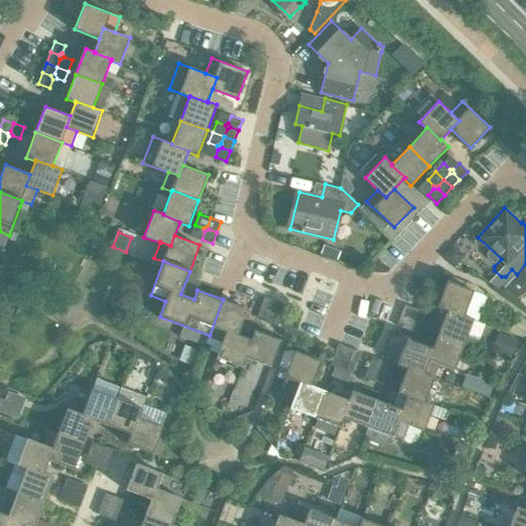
[(525,264),(517,274),(505,286),(521,301),(525,297),(525,264)]
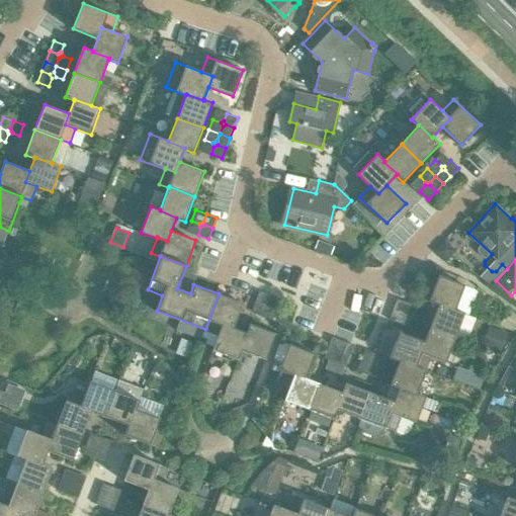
[(456,309),(465,285),(439,275),(429,302),(438,305),(439,304),(456,310),(456,309)]
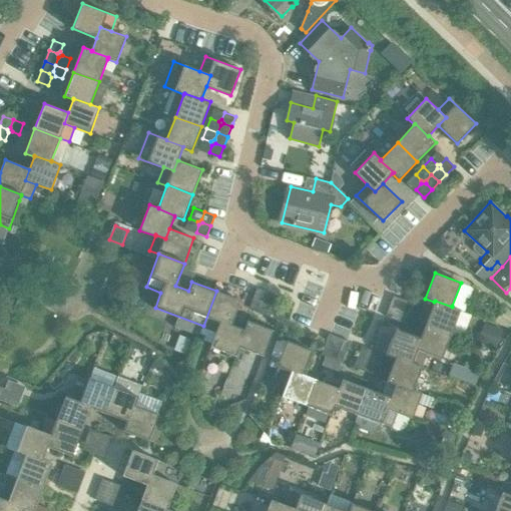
[(262,301),(265,300),(268,292),(258,288),(253,299),(262,301)]
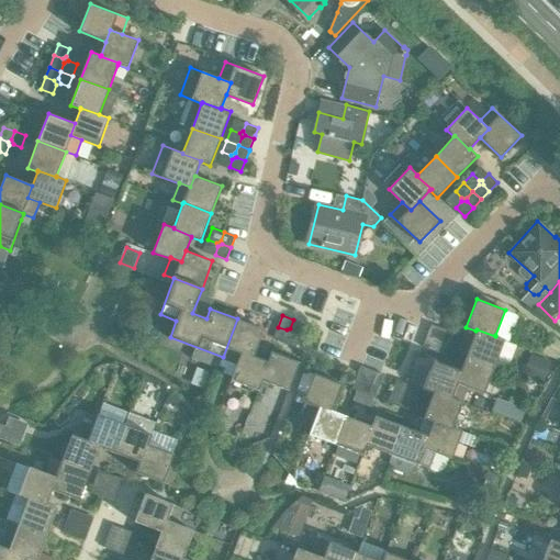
[(254,356),(264,329),(237,318),(223,357),(237,362),(242,351),(254,356)]
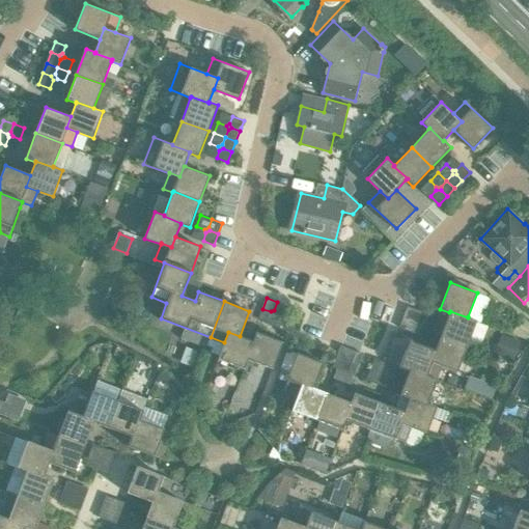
[(284,316),(288,306),(277,302),(274,310),(271,311),(272,315),(276,313),(284,316)]
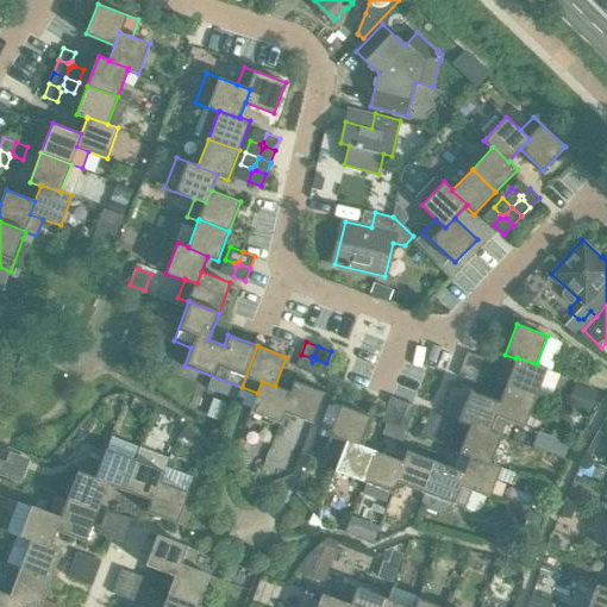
[(463,363),(476,368),(481,355),(468,350),(463,363)]
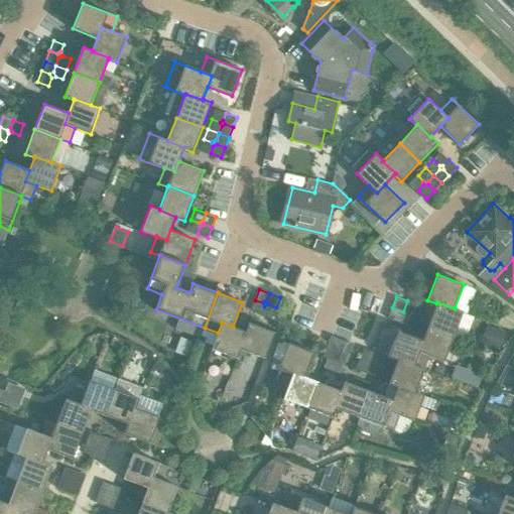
[(413,314),(417,304),(407,300),(403,311),(413,314)]
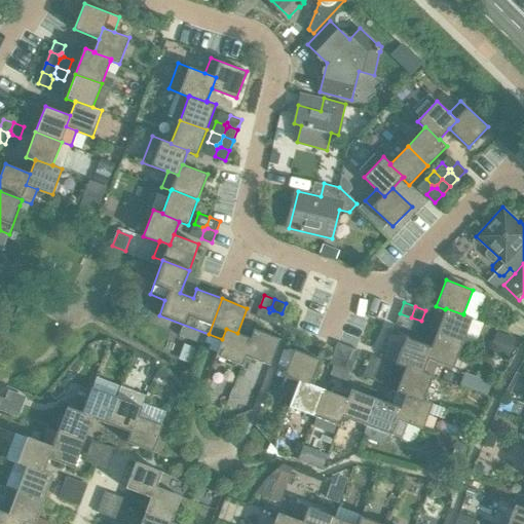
[(463,342),(473,317),(463,313),(463,314),(446,308),(445,309),(437,332),(463,342)]
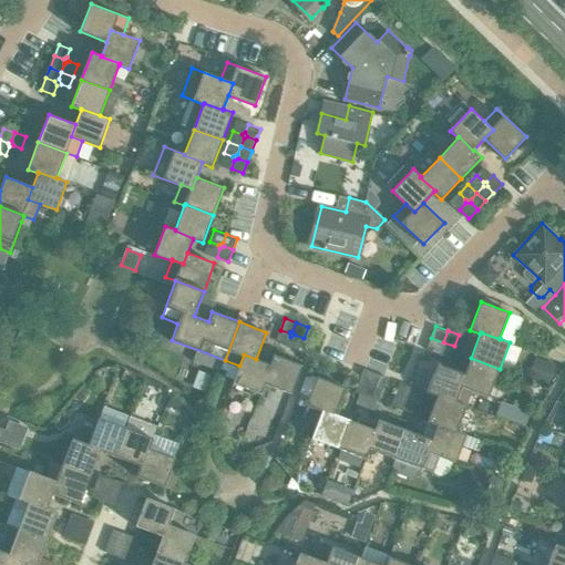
[(299,349),(304,338),(295,335),(290,337),(287,345),(299,349)]
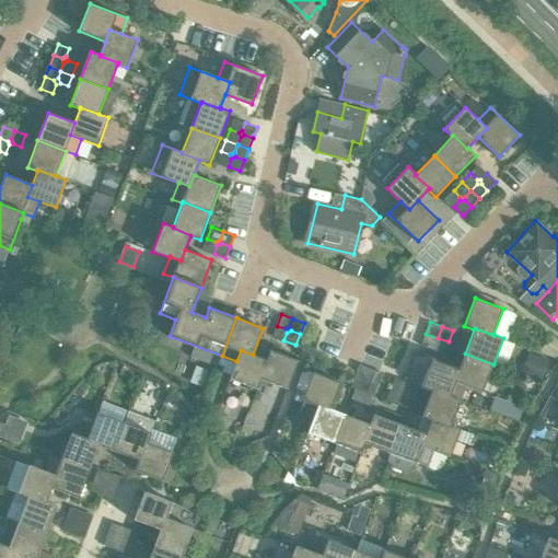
[(421,345),(433,349),(438,338),(426,334),(421,345)]
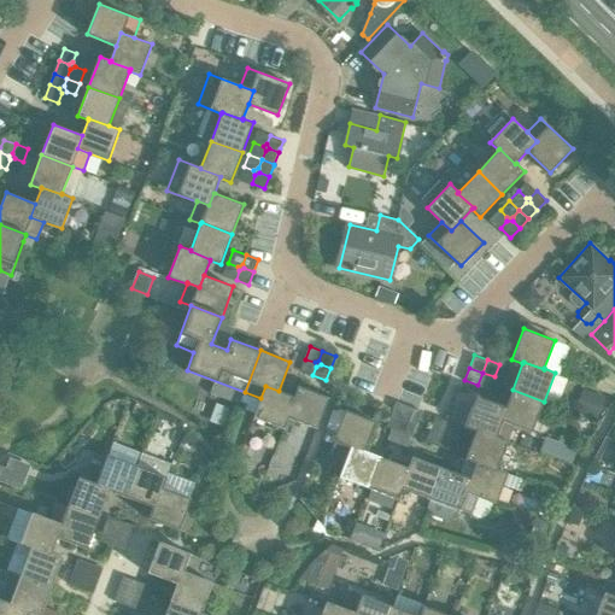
[(490,390),(492,381),(495,376),(482,373),(478,385),(490,390)]
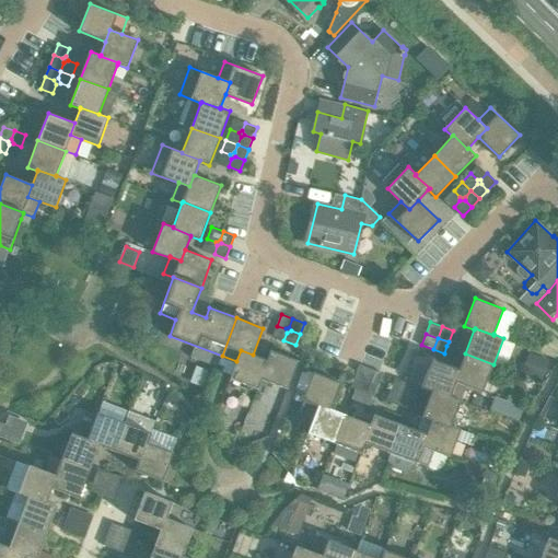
[(267,360),(253,355),(241,350),(236,361),(230,379),(258,388),(263,379),(260,379),(268,360),(267,360)]
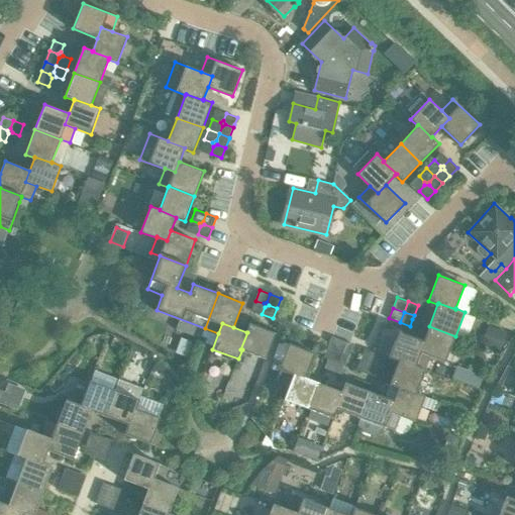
[(266,358),(276,333),(249,323),(246,332),(247,332),(240,349),(242,349),(266,358)]
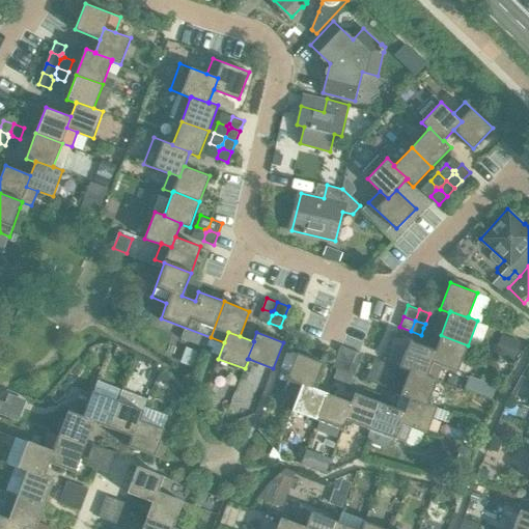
[(457,371),(468,345),(441,335),(436,350),(432,361),(442,365),(457,371)]
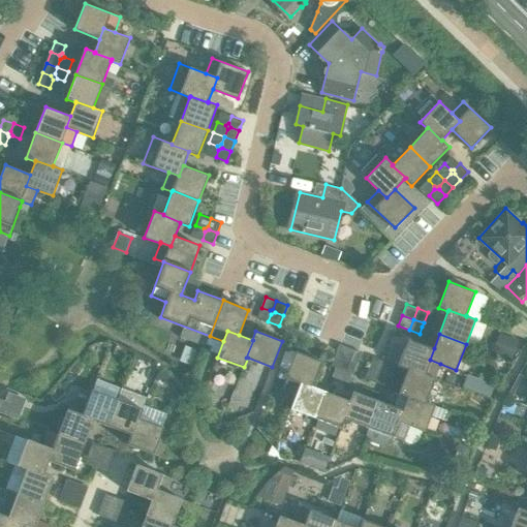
[(430,360),(434,348),(408,339),(399,366),(408,369),(434,379),(440,364),(430,360)]
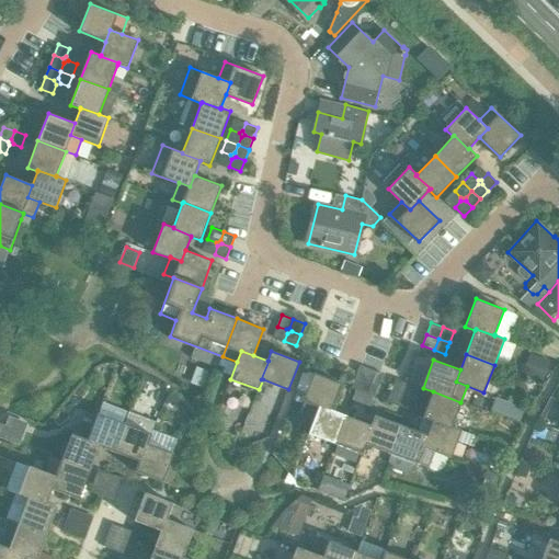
[(356,376),(367,379),(372,368),(361,364),(356,376)]
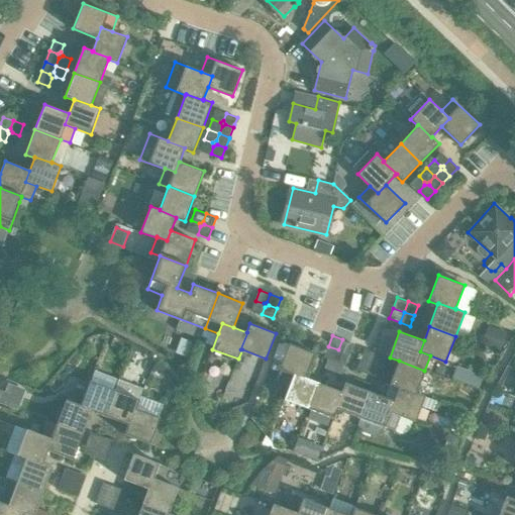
[(338,349),(349,353),(352,343),(342,339),(338,349)]
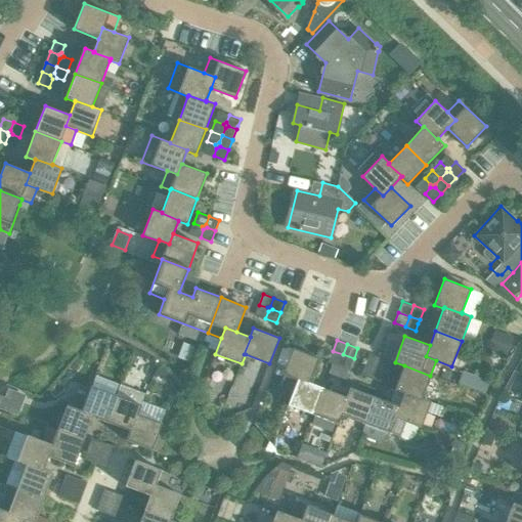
[(310,383),(319,357),(293,348),(279,383),(295,389),(298,378),(310,383)]
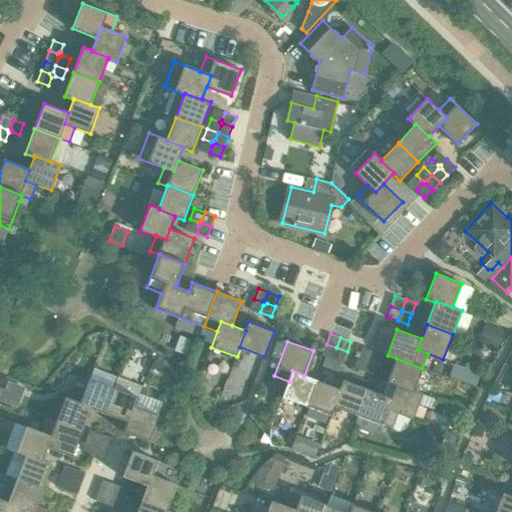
[(332,358),(336,347),(326,344),(322,354),(332,358)]
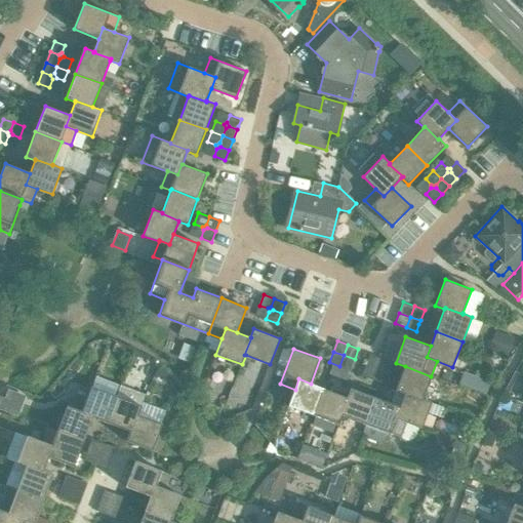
[(378,365),(381,357),(370,354),(366,364),(374,367),(376,371),(379,369),(378,365)]
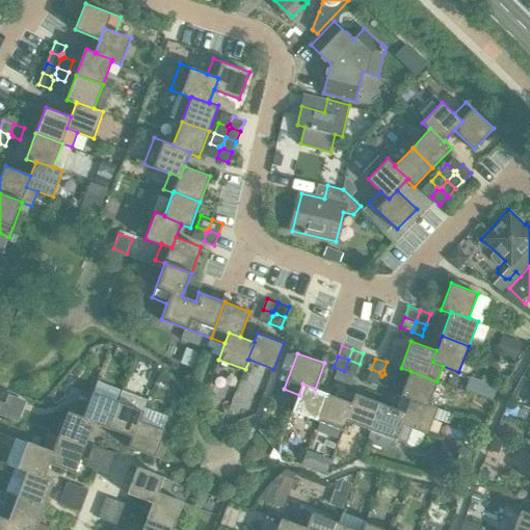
[(344,371),(355,375),(360,364),(348,360),(344,371)]
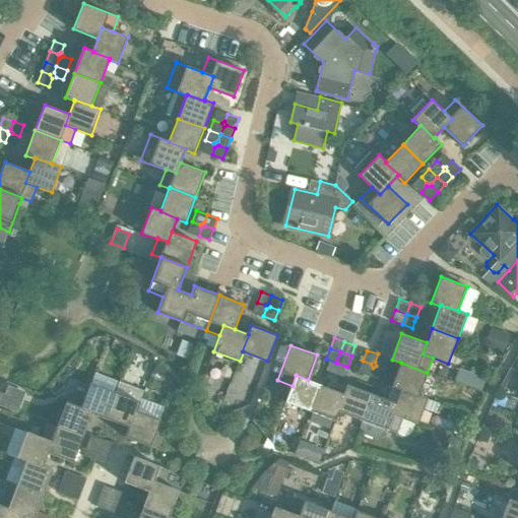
[(384,369),(388,358),(378,353),(375,362),(376,366),(384,369)]
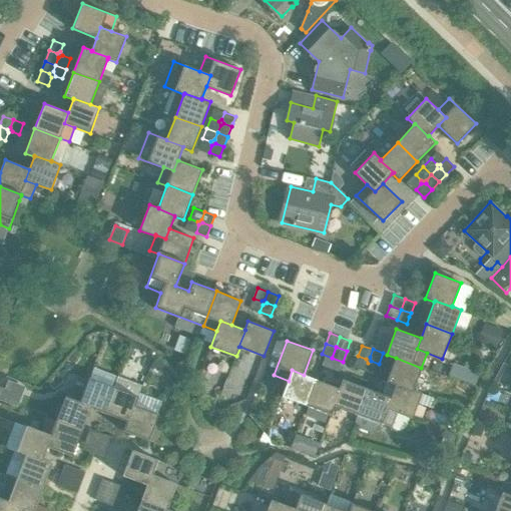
[(355,366),(365,370),(368,363),(366,359),(358,356),(355,366)]
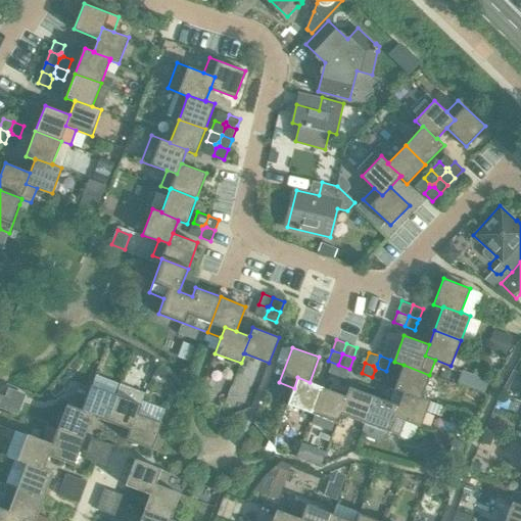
[(421,397),(421,396),(429,375),(404,365),(394,389),(404,392),(404,391),(421,397)]
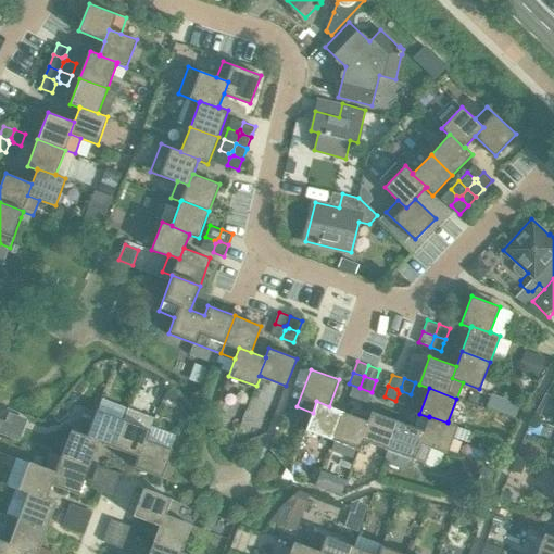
[(492,393),(487,405),(516,417),(521,405),(492,393)]
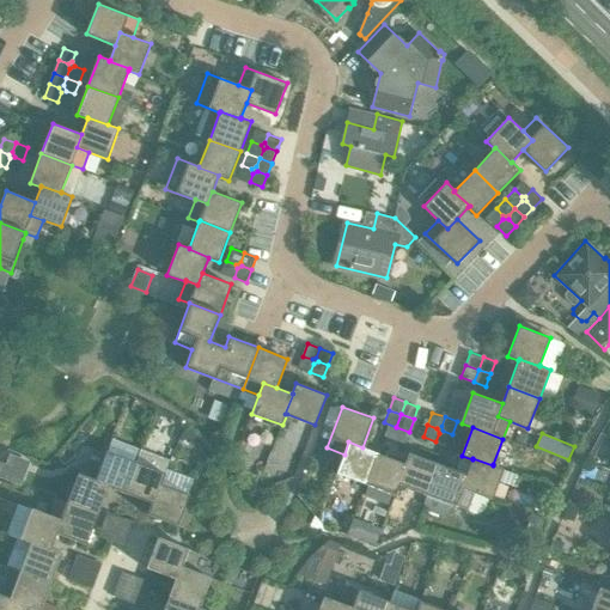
[(366,483),(378,453),(363,447),(348,441),(345,455),(337,473),(366,483)]
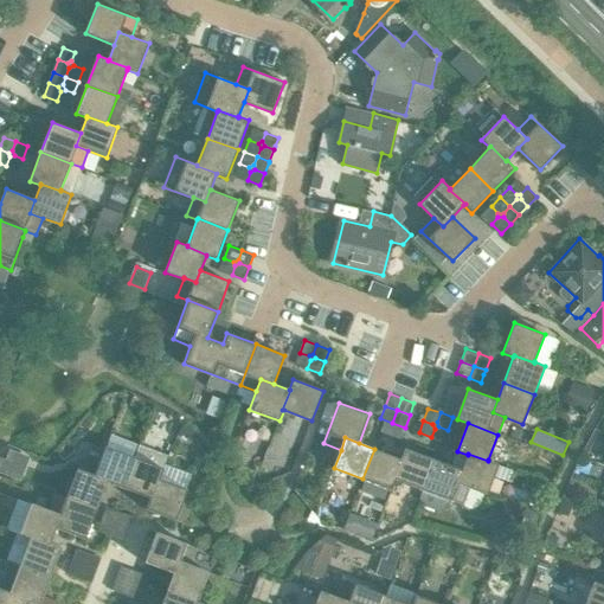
[(123,488),(135,457),(105,447),(100,464),(95,476),(108,481),(123,488)]
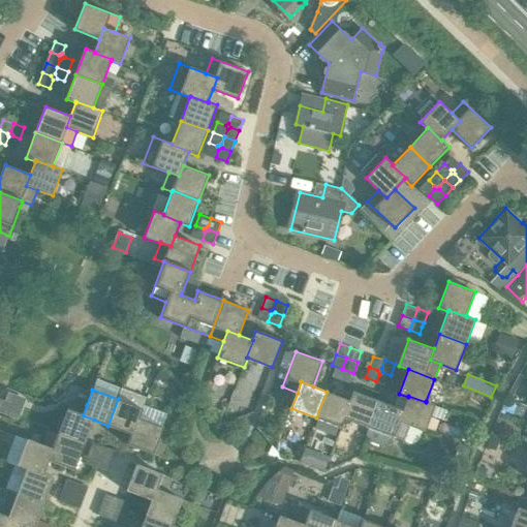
[(368,427),(378,400),(353,391),(350,400),(351,401),(344,417),(345,419),(368,427)]
